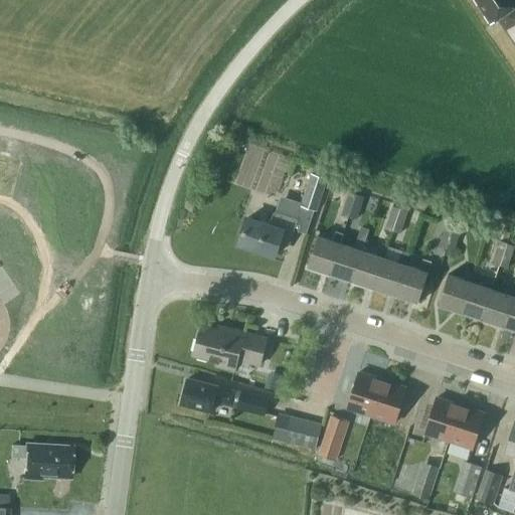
[(514,0),(474,0),(490,23),(498,18),(514,43),(514,0)]
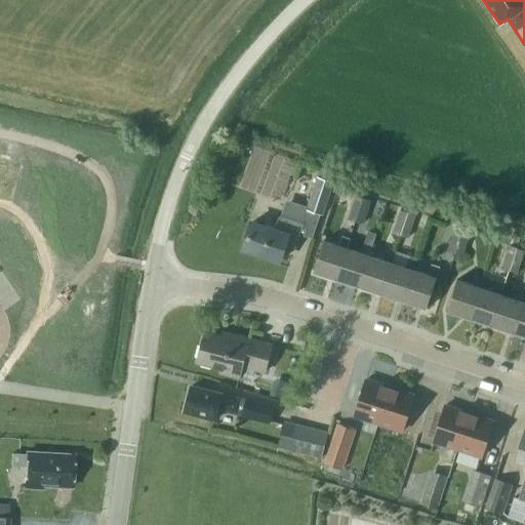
[(336,173),(320,168),(307,209),(323,215),(335,182),(333,182),(336,173)]
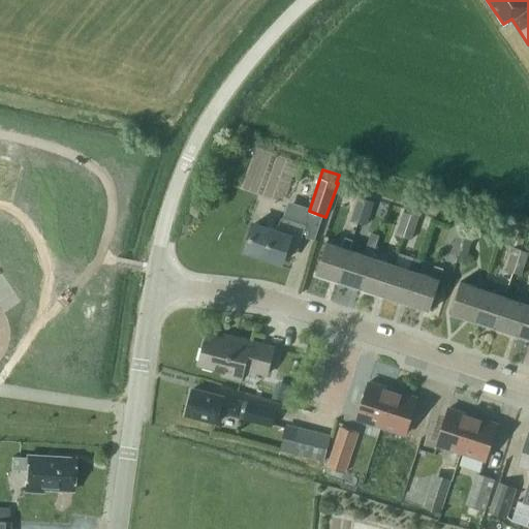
[(373,203),(359,197),(354,209),(369,214),(373,203)]
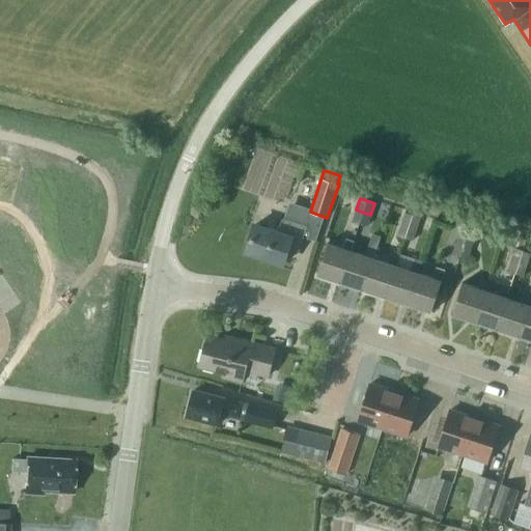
[(301,240),(305,226),(304,225),(307,215),(286,208),(283,220),(282,219),(278,230),(254,223),(246,251),(283,262),(291,236),(301,240)]
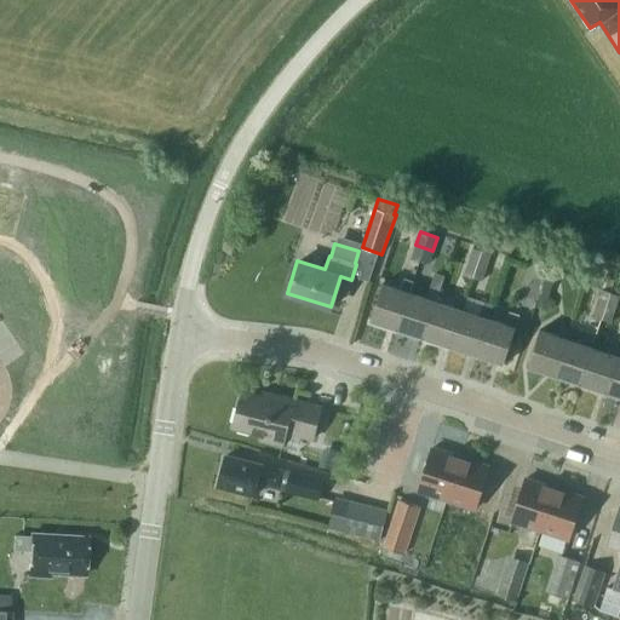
[(429,264),(432,251),(415,245),(411,258),(429,264)]
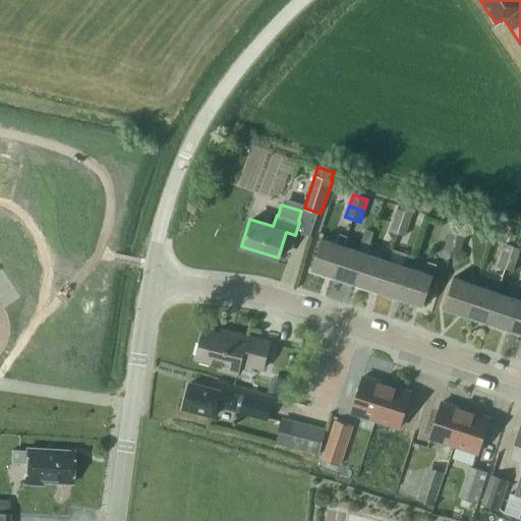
[(397,209),(393,220),(408,225),(411,214),(397,209)]
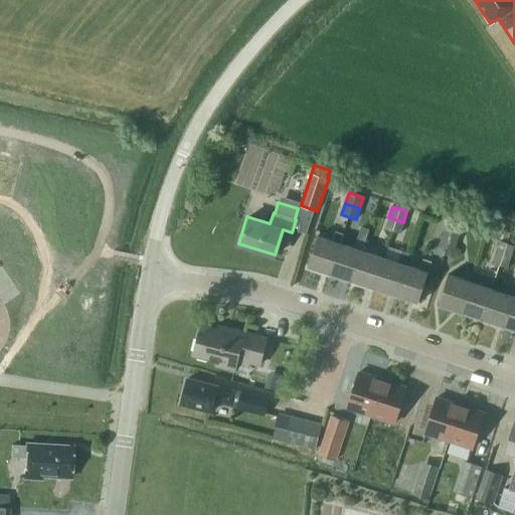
[(399,233),(403,222),(388,217),(385,229),(399,233)]
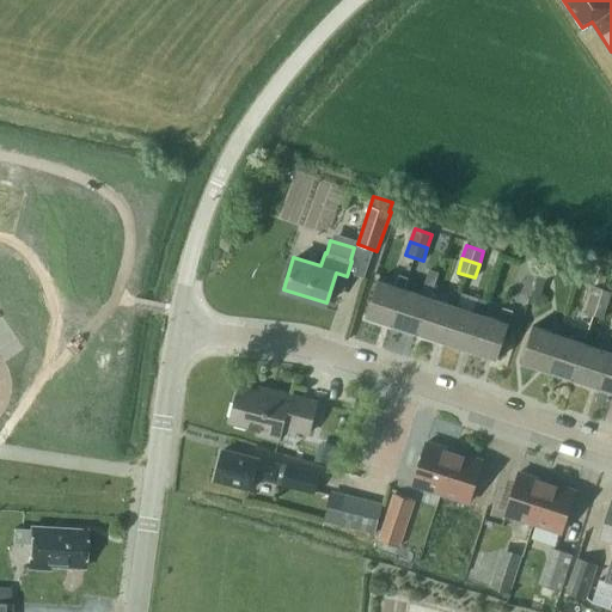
[(543,286),(546,273),(530,267),(525,280),(543,286)]
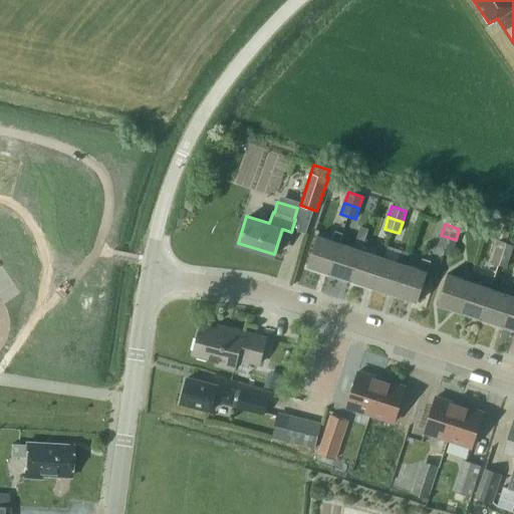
[(342,233),(334,230),(331,239),(317,234),(306,266),(328,274),(339,242),(342,233)]
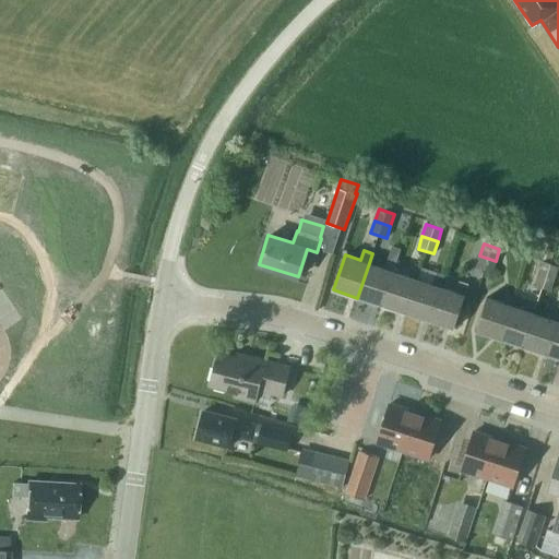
[(357,298),(381,306),(393,271),(396,259),(388,256),(383,268),(369,263),(357,298)]
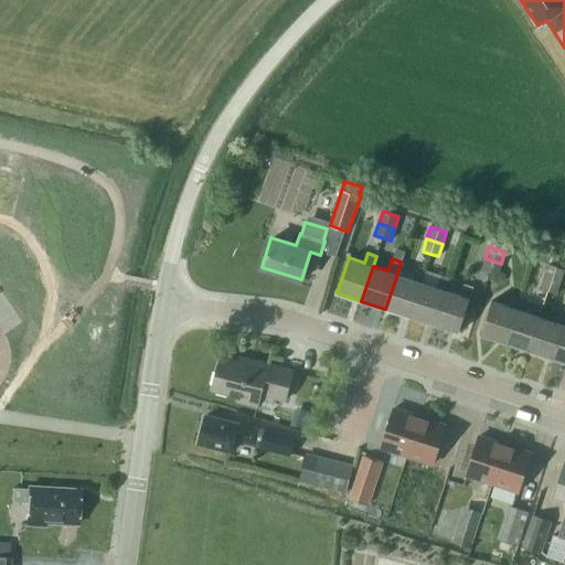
[(484,258),(481,270),(497,276),(501,264),(484,258)]
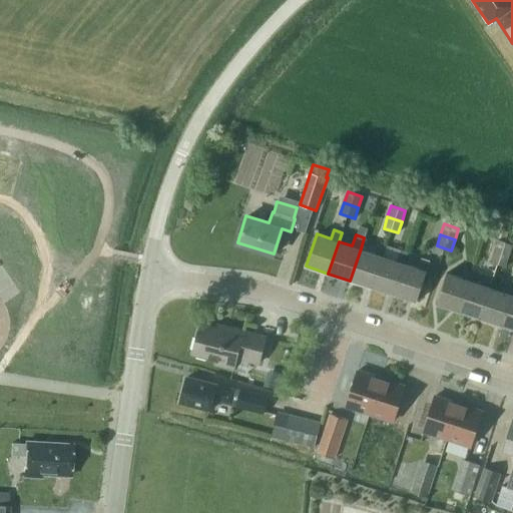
[(497,240),(493,251),(508,257),(511,245),(497,240)]
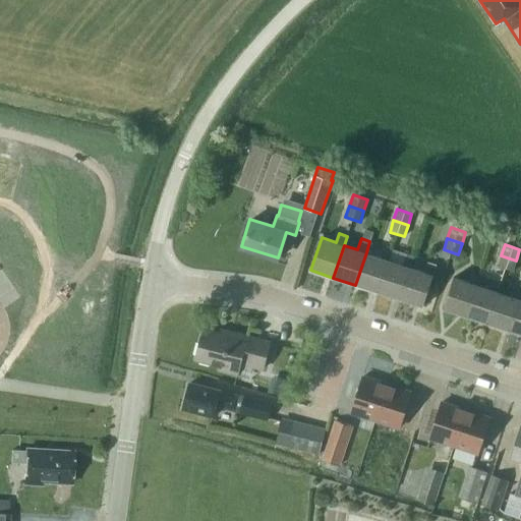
[(378,292),(388,259),(366,252),(355,285),(378,292)]
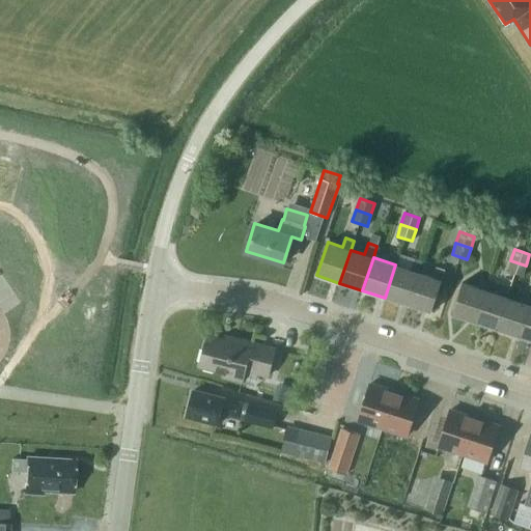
[(411,270),(395,264),(385,298),(407,305),(418,273),(422,261),(414,258),(411,270)]
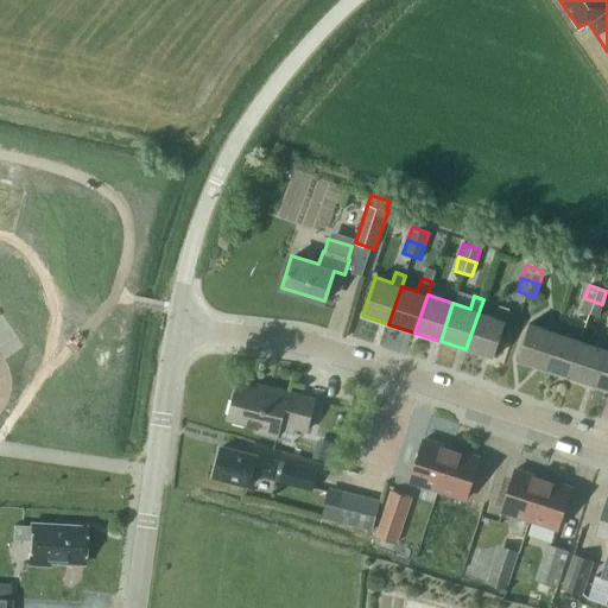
[(602,304),(584,298),(581,311),(597,317),(602,304)]
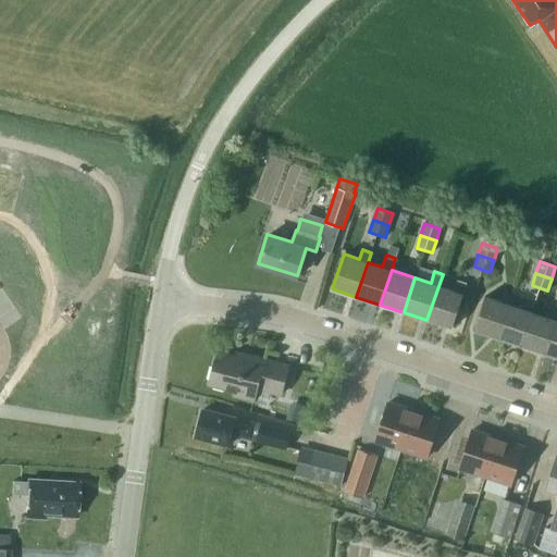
[(454,291),(438,286),(426,320),(452,329),(462,294),(466,284),(457,281),(454,291)]
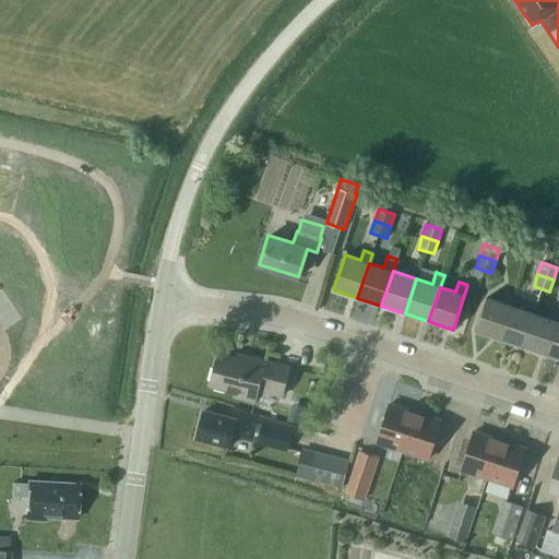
[(475,332),(499,340),(510,306),(486,297),(475,332)]
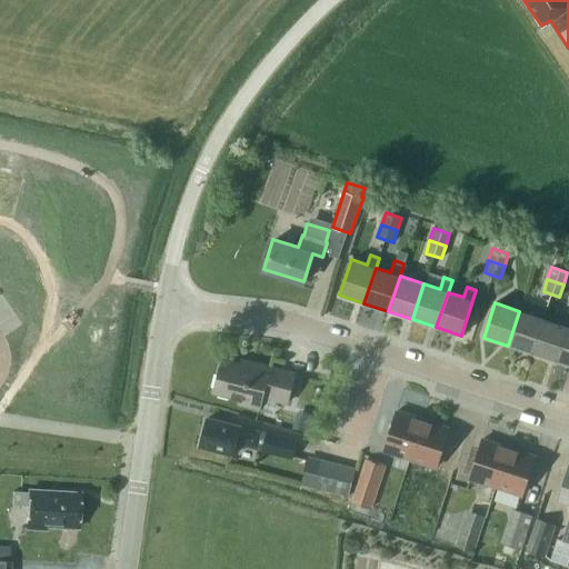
[(508,346),(532,353),(543,319),(519,311),(508,346)]
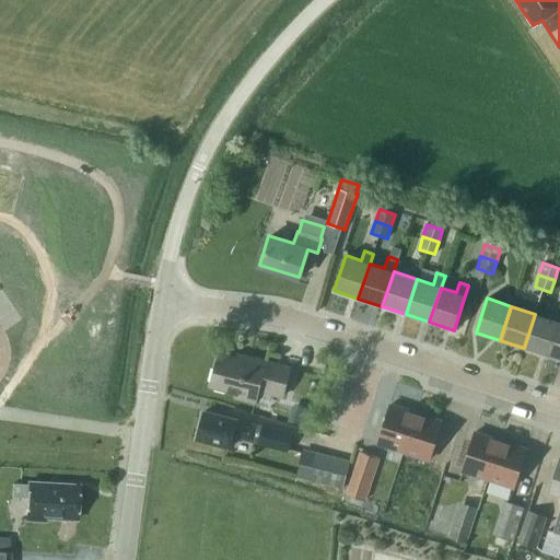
[(547,356),(558,322),(535,314),(524,348),(547,356)]
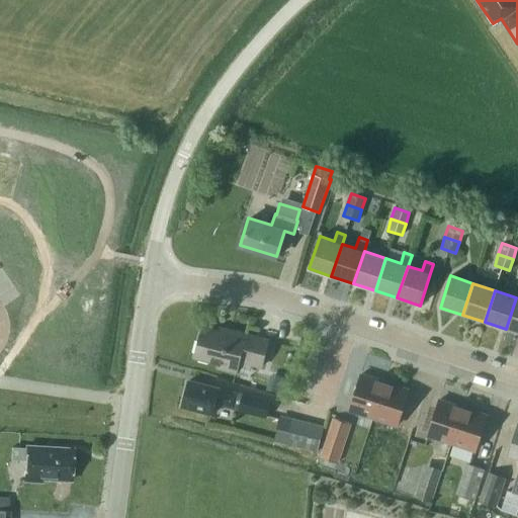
[(517,297),(516,297),(506,329),(517,332),(517,297)]
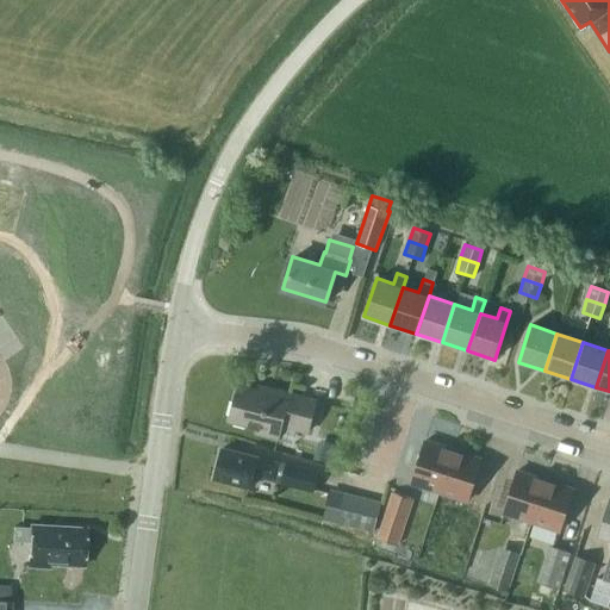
[(228,422),(257,429),(256,434),(279,440),(282,427),(309,434),(317,399),(260,384),(259,388),(238,384),(228,422)]
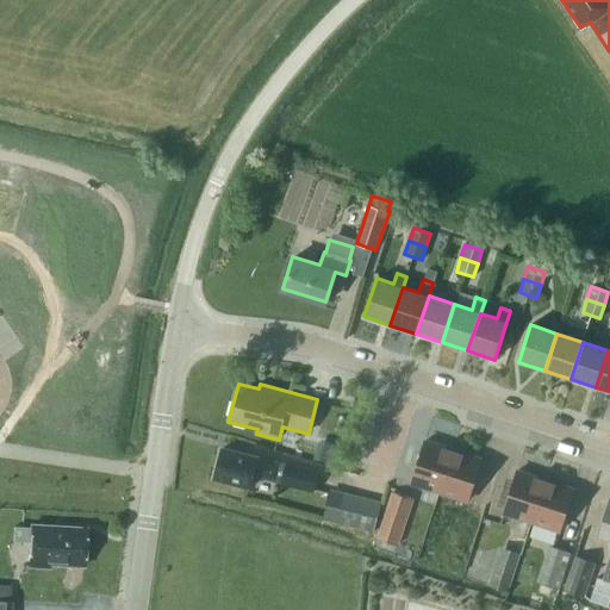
[(323,440),(321,458),(337,460),(340,442),(323,440)]
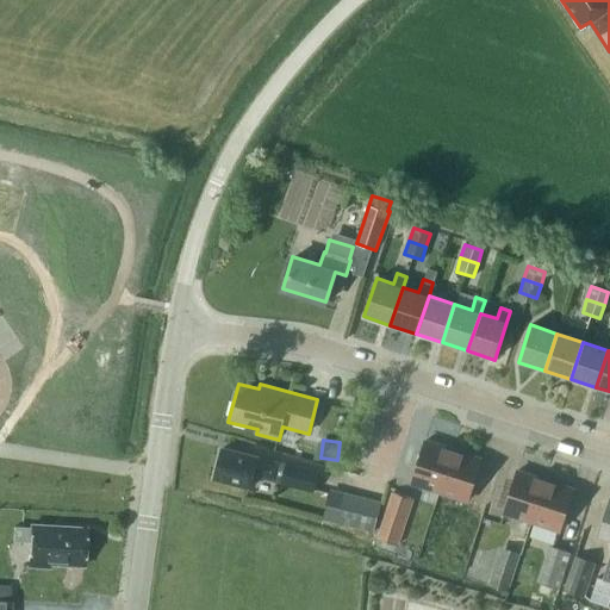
[(411,483),(439,492),(453,449),(424,441),(411,483)]
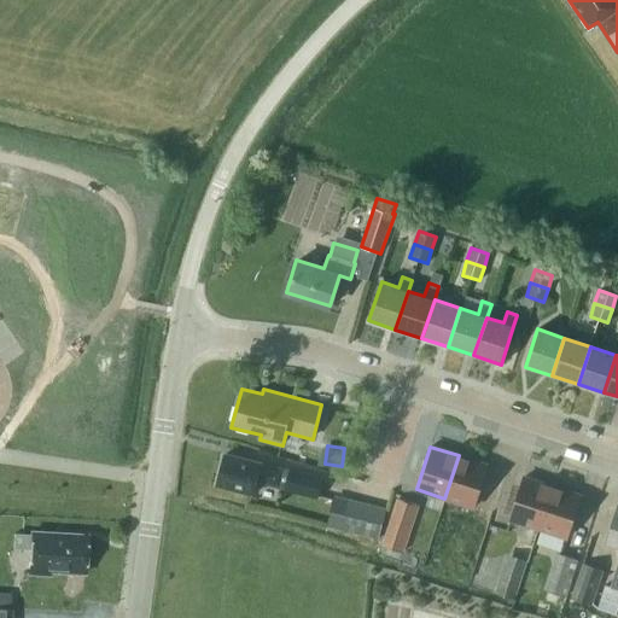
[(216,484),(252,494),(256,481),(277,487),(277,488),(316,497),(321,478),(281,467),(281,468),(225,454),(216,484)]
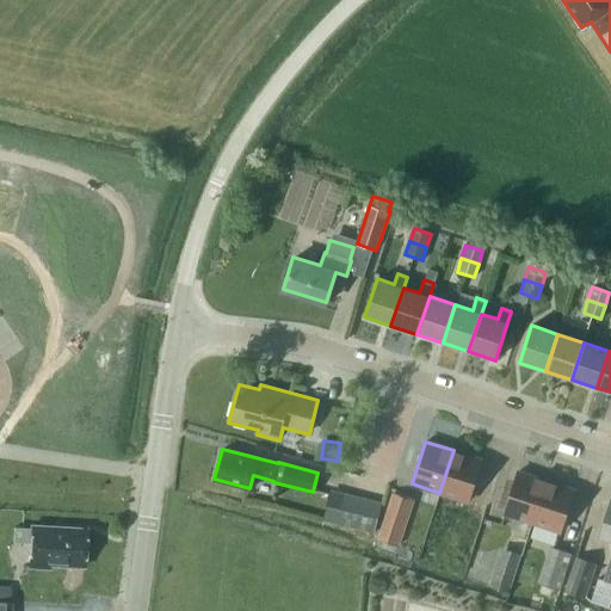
[(481,460),(454,450),(439,493),(467,501),(481,460)]
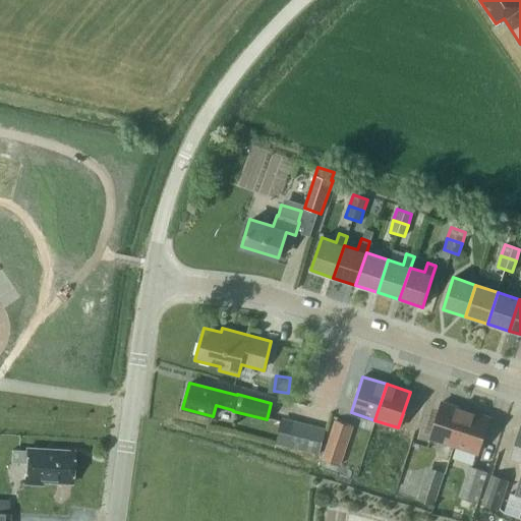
[(429,438),(453,446),(465,410),(441,402),(429,438)]
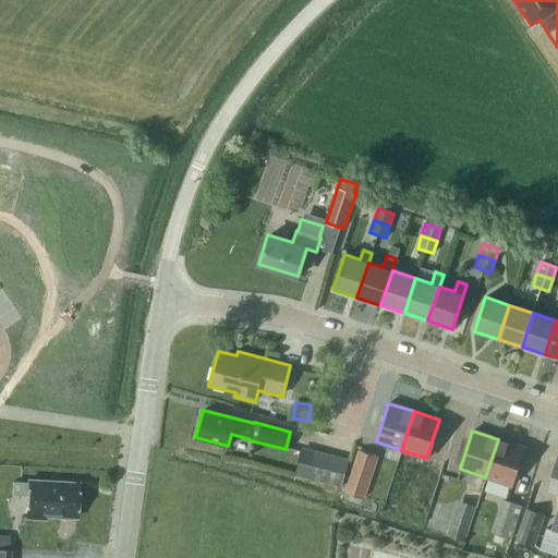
[(498,439),(485,477),(510,486),(523,447),(498,439)]
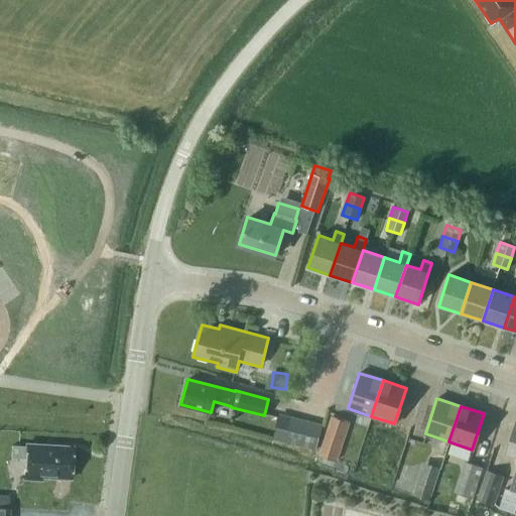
[(350,421),(332,415),(318,454),(337,461),(350,421)]
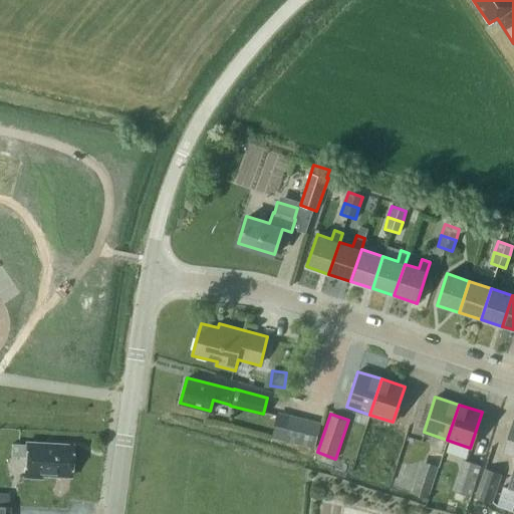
[(283,441),(314,449),(319,427),(288,419),(283,441)]
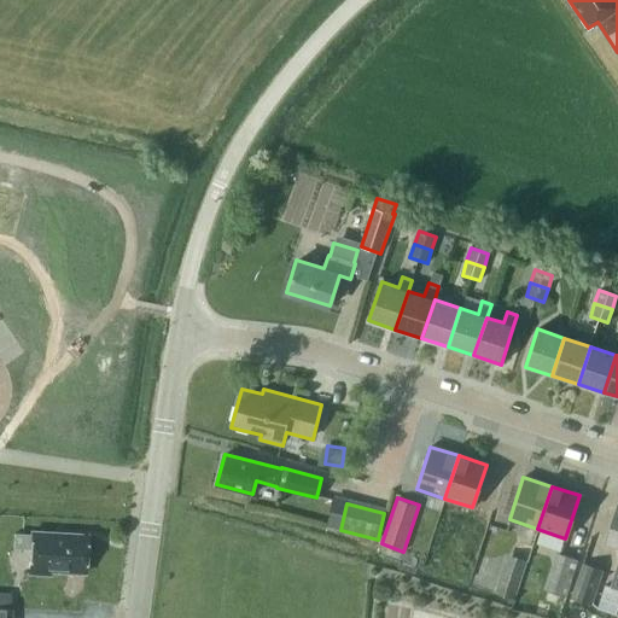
[(617,567),(617,570),(612,588),(617,590),(617,508),(616,508),(605,543),(617,547),(617,565),(617,567)]
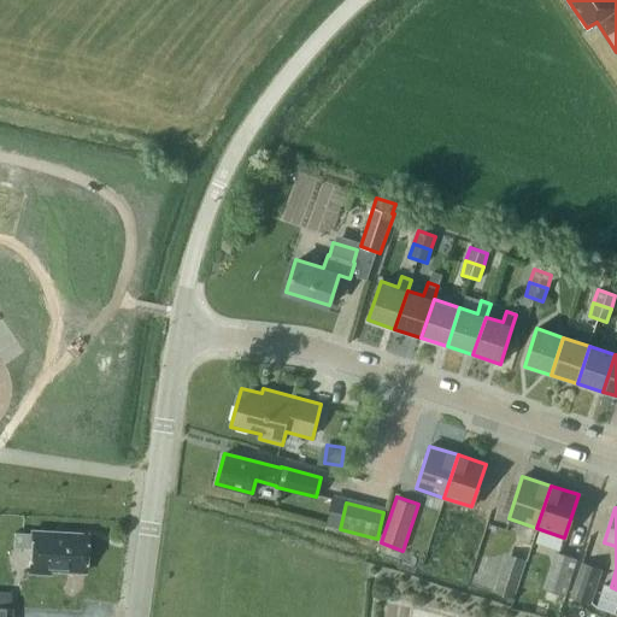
[(30,548),(29,573),(50,574),(50,570),(84,573),(87,534),(31,530),(31,534),(15,533),(15,547),(30,548)]
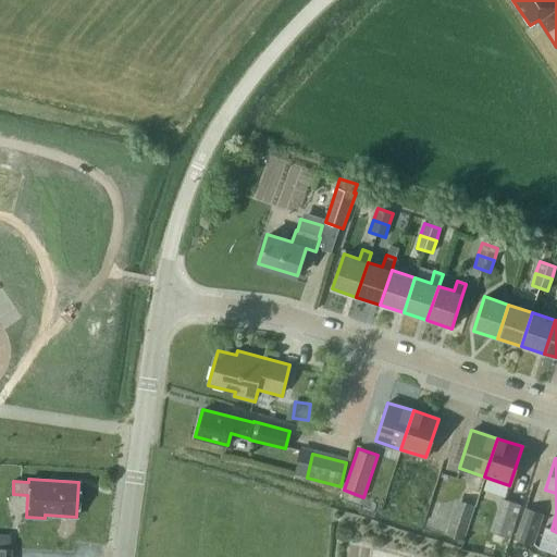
[(521,504),(502,497),(491,531),(510,537),(521,504)]
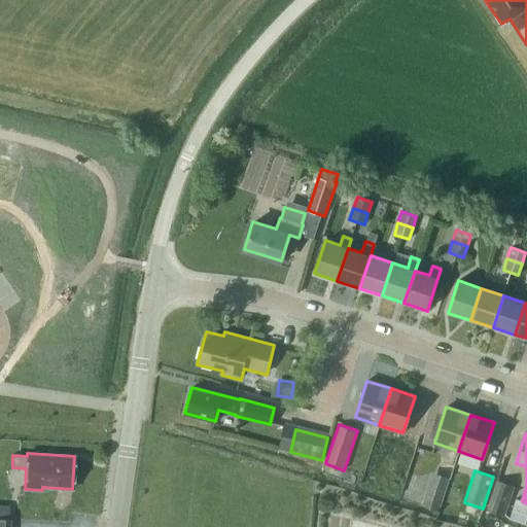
[(437,473),(428,501),(442,505),(450,478),(437,473)]
